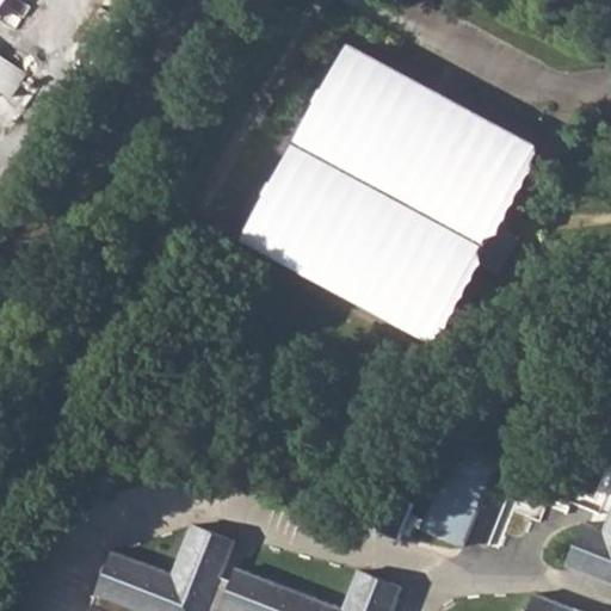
[(543,146),(351,48),(257,232),(432,320),(468,250),(504,267),(522,233),(504,223),(543,146)]
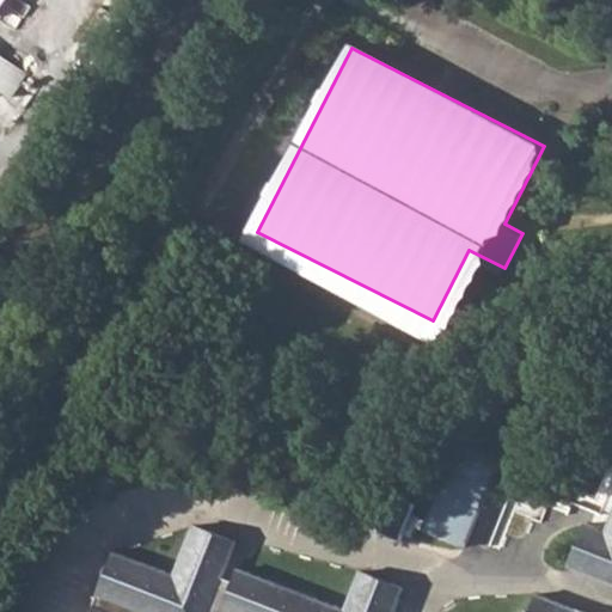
[(467,420),(434,506),(478,522),(512,438),(467,420)]
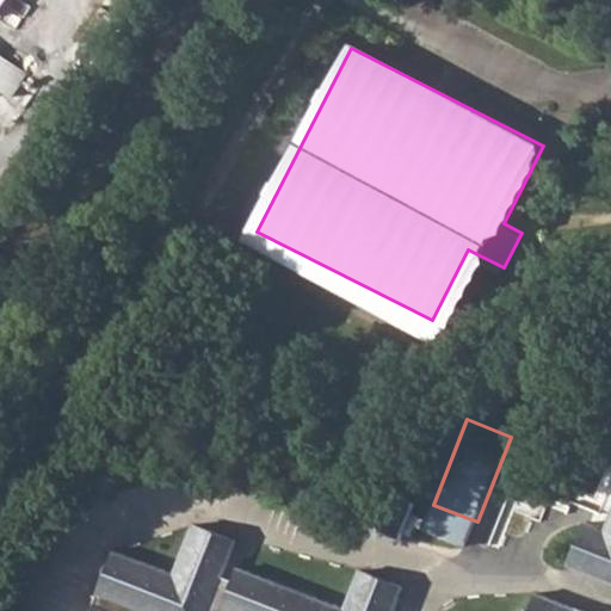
[(393,610),(403,586),(359,568),(344,608),(294,588),(238,566),(232,579),(222,575),(235,539),(192,523),(172,573),(112,549),(87,610),(582,610),(535,593),(528,610),(393,610)]
